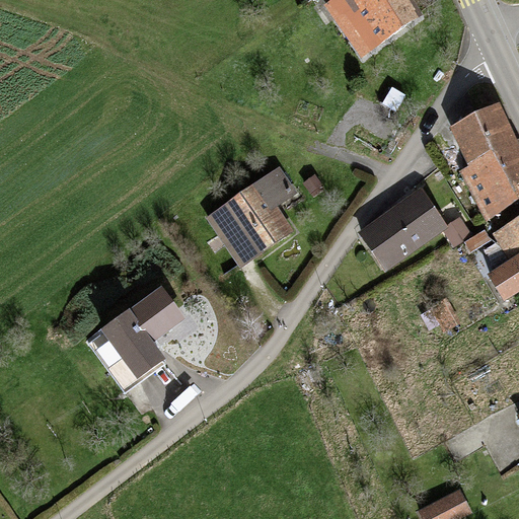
[(404,0),(327,0),(357,52),(416,19),(404,0)]
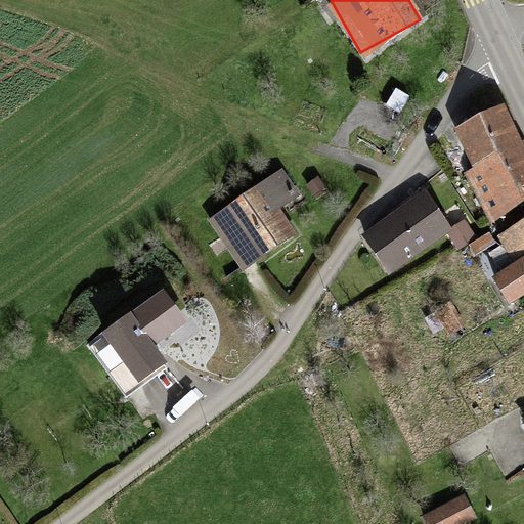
[(523,167),(492,113),(452,136),(474,173),(466,178),(490,220),(523,200),(523,167)]
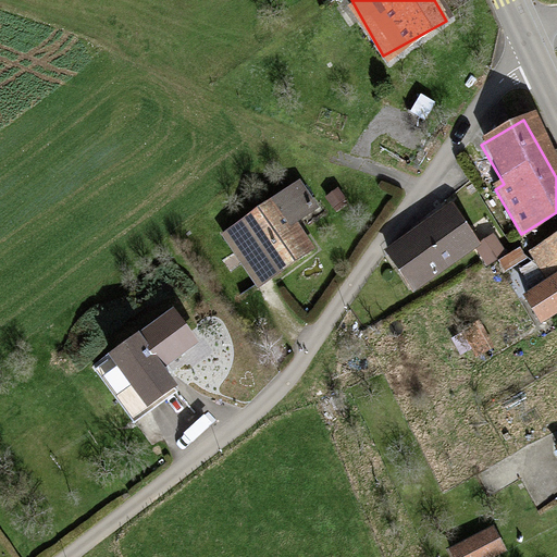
[(299,192),(225,244),(258,289),(314,249),(298,226),(316,214),(299,192)]
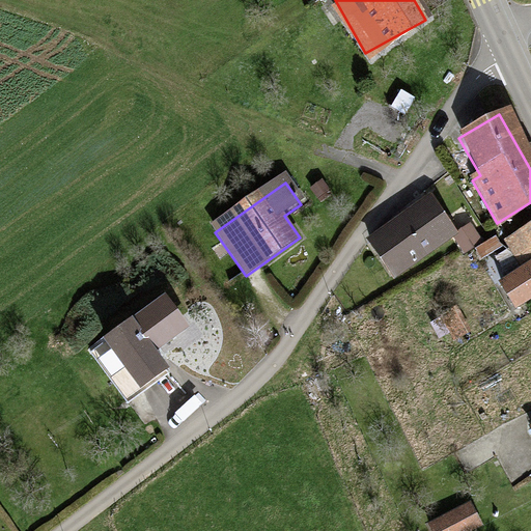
[(423,199),(368,238),(394,274),(449,236),(423,199)]
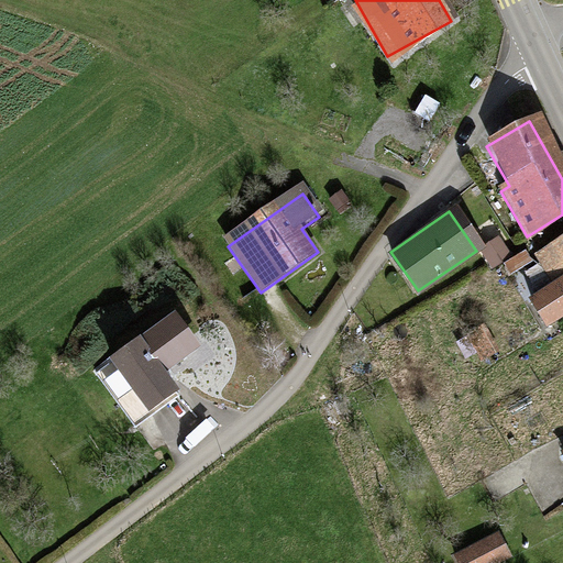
[(552,280),(529,294),(544,321),(562,310),(562,240),(538,255),(552,280)]
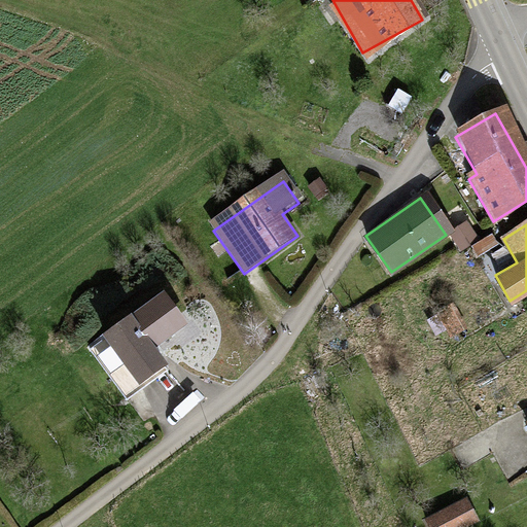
[(164,288),(101,335),(137,384),(166,362),(154,348),(188,323),(164,288)]
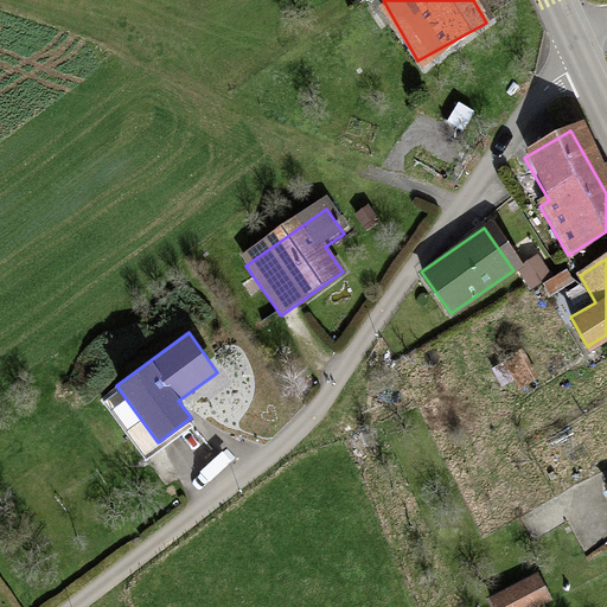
[(535,576),(492,598),(497,606),(535,606),(547,601),(535,576)]
